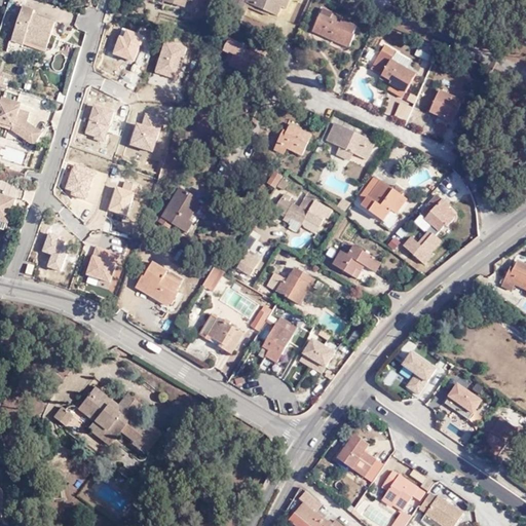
[(161,0),(161,2),(184,8),(185,0),(188,0),(192,1),(192,0),(161,0)]
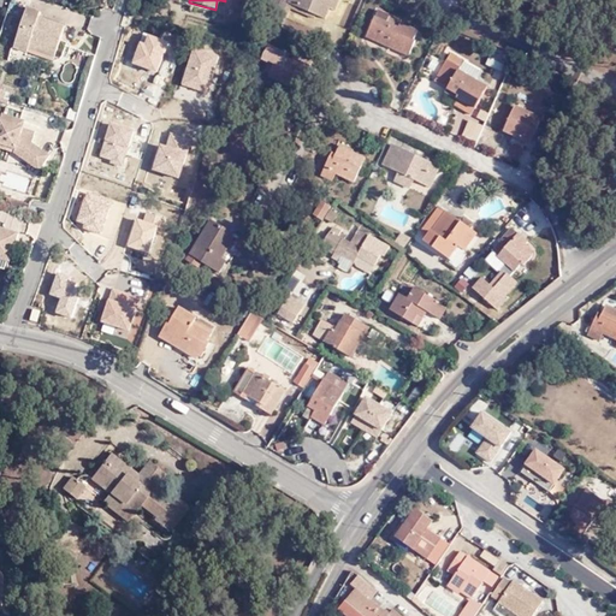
[(265,0),(264,6),(285,15),(290,1),(326,16),(332,1),(337,4),(338,0),(265,0)]
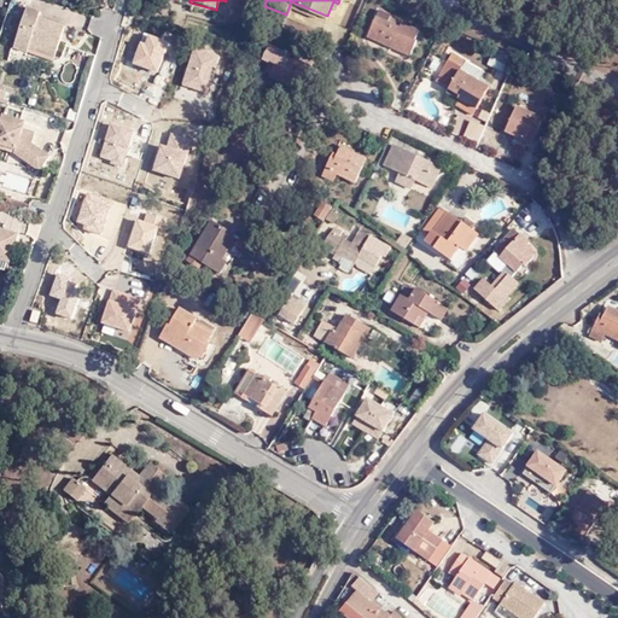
[(31,52),(33,48),(34,44),(45,47),(46,41),(63,46),(69,27),(44,18),(46,12),(31,7),(18,48),(31,52)]
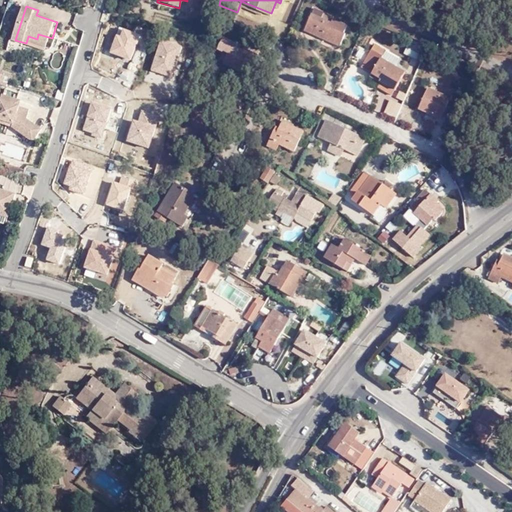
[(314,25),(312,30),(337,41),(343,27),(327,21),(329,16),(309,8),(305,21),(314,25)]
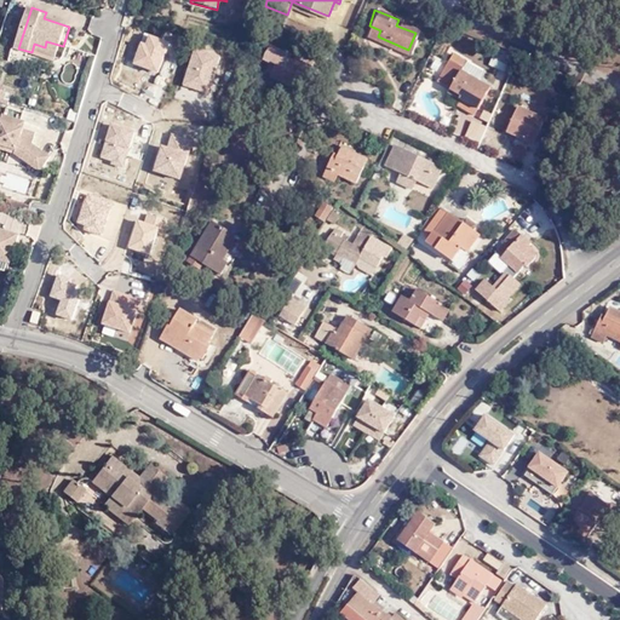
[(366,33),(378,36),(380,30),(369,26),(366,33)]
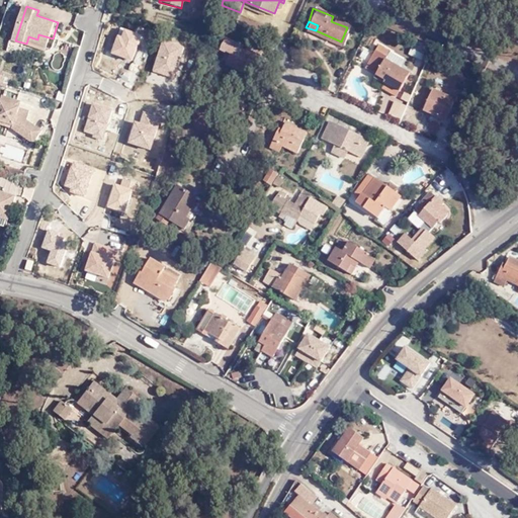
[(28,36),(27,40),(50,48),(53,38),(38,34),(37,39),(28,36)]
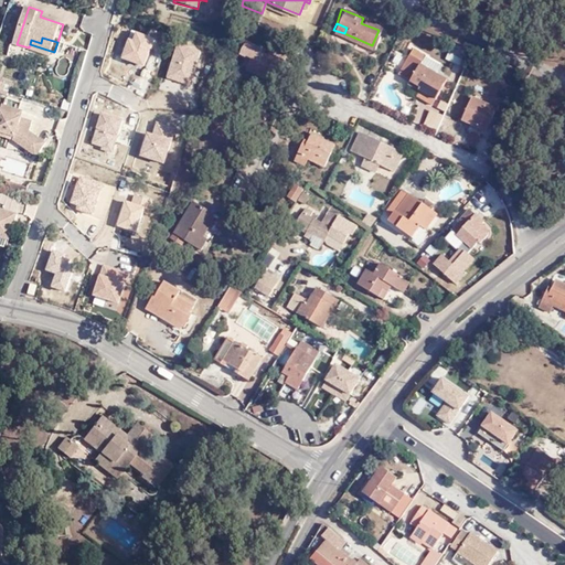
[(259,45),(243,38),(237,50),(248,55),(243,65),(263,76),(274,55),(281,60),(286,51),(270,43),(265,53),(257,49),(259,45)]
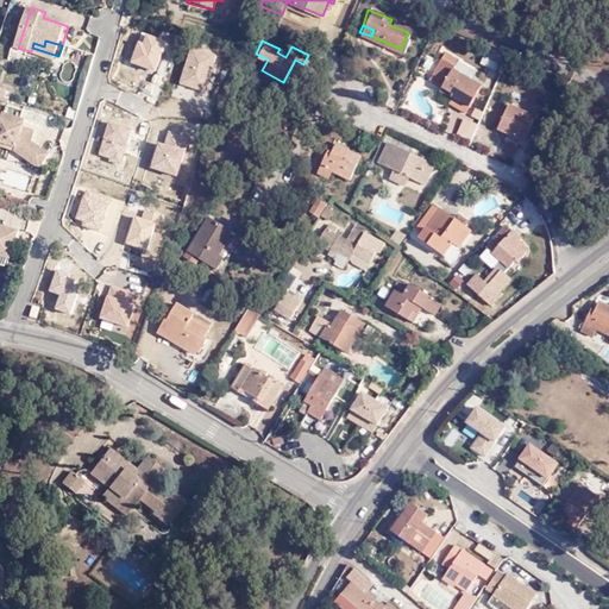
[(482,62),(495,69),(504,54),(490,45),(482,62)]
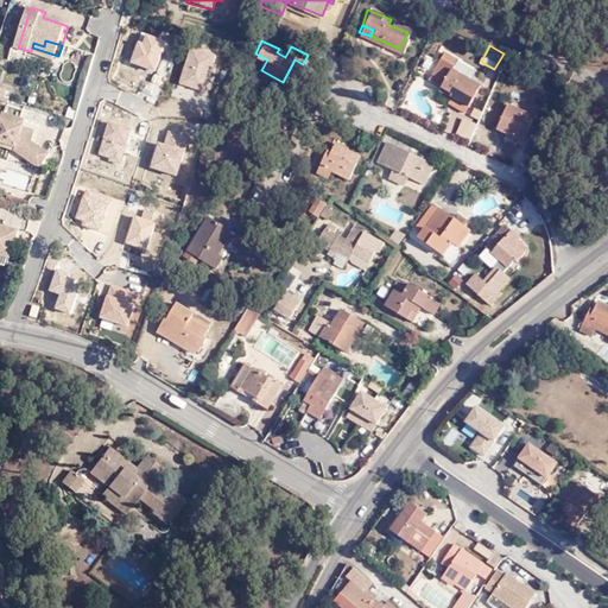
[(482,86),(453,68),(441,87),(454,95),(451,97),(468,108),(482,86)]
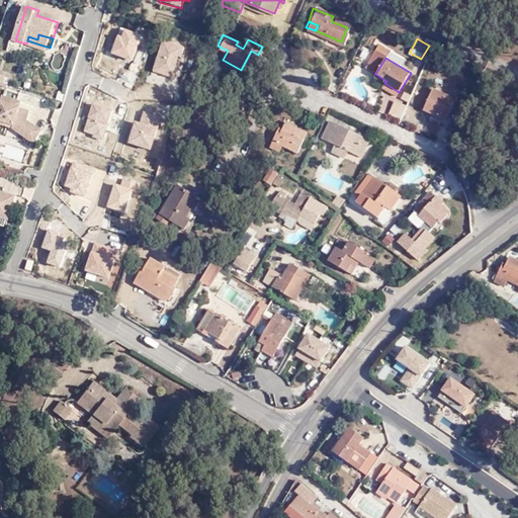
[(503,101),(509,89),(501,85),(495,97),(503,101)]
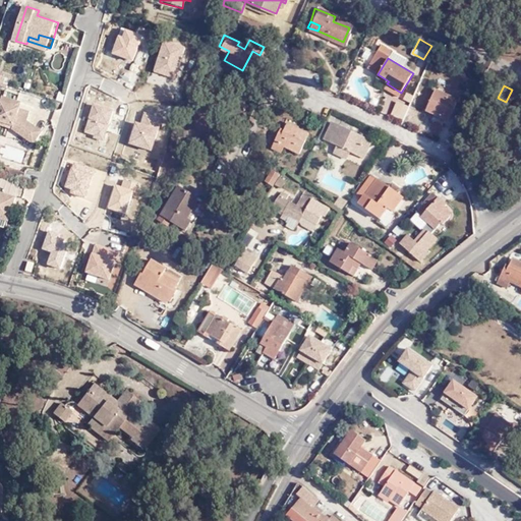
[(459,102),(438,90),(426,108),(448,121),(459,102)]
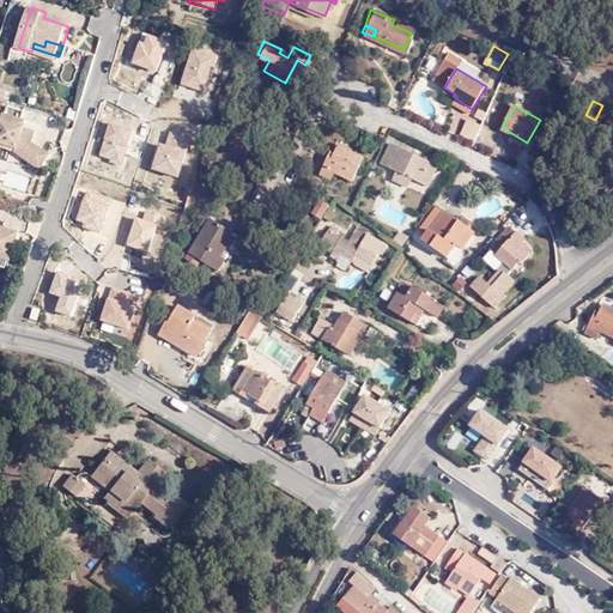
[(607,108),(602,105),(595,120),(600,122),(607,108)]
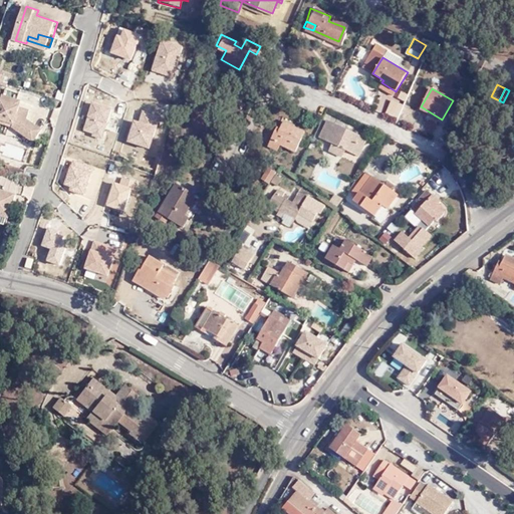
[(12,103),(13,98),(4,95),(3,97),(0,96),(0,118),(15,123),(14,126),(33,142),(42,131),(29,119),(32,109),(21,106),(12,103)]
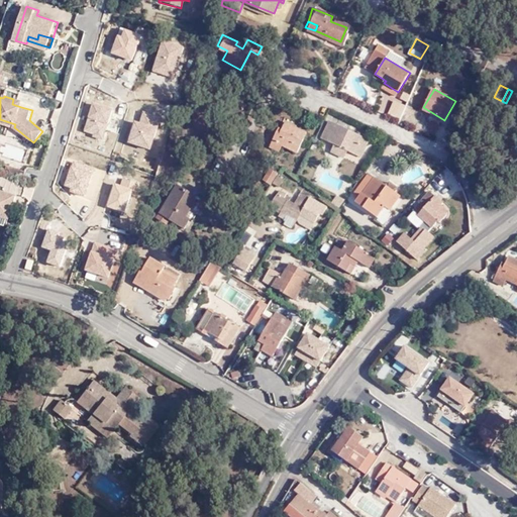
[(452,106),(449,115),(457,118),(460,109),(452,106)]
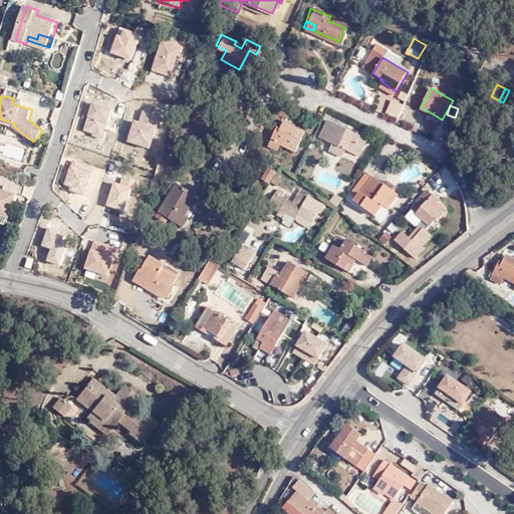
[(0,118),(0,121),(14,126),(15,123),(0,118)]
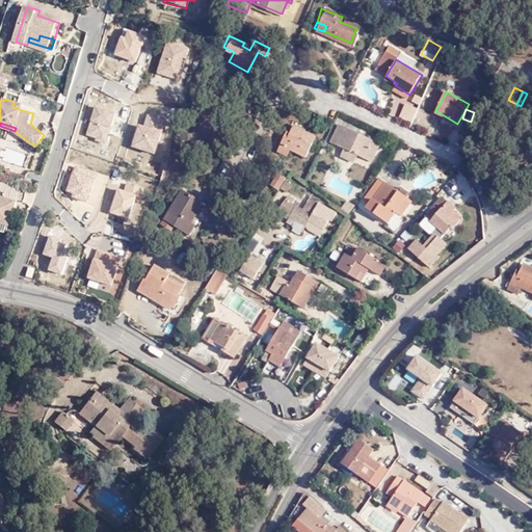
[(291,130),(286,127),(274,148),(285,153),(289,147),(302,154),(313,135),(294,125),(291,130)]
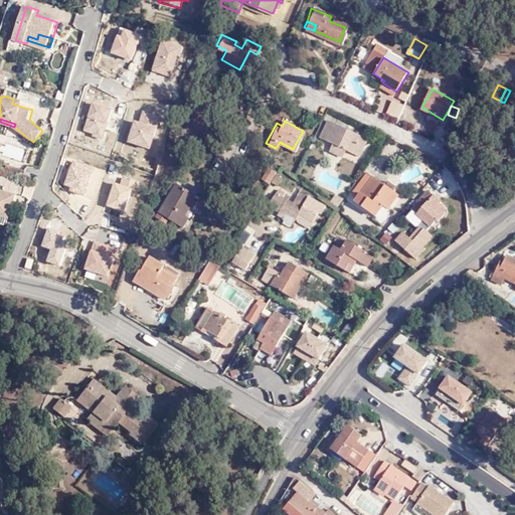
[(367,139),(327,121),(319,137),(335,144),(330,154),(340,159),(345,149),(353,153),(356,148),(362,151),(367,139)]
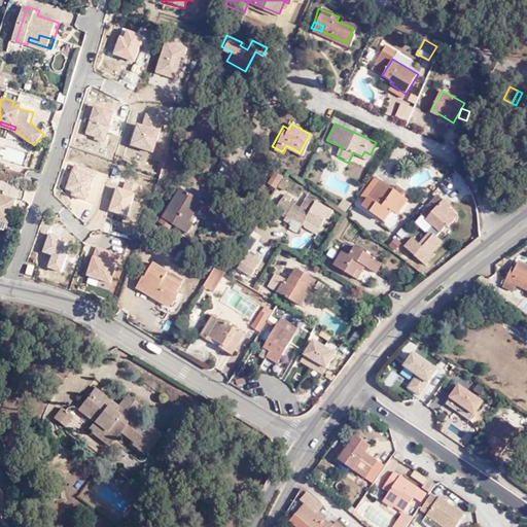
[(24,151),(5,150),(4,160),(23,162),(24,151)]
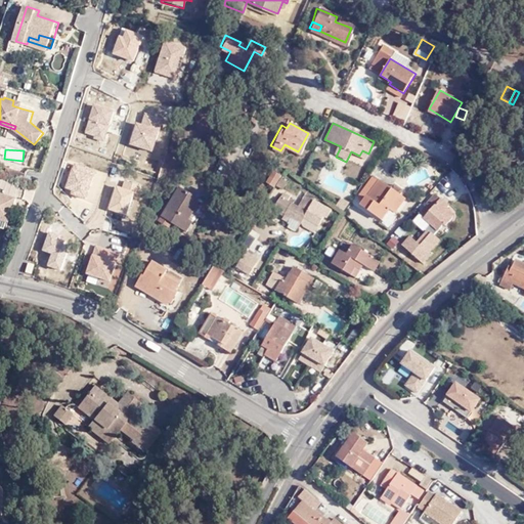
[(23,180),(25,173),(12,169),(10,176),(23,180)]
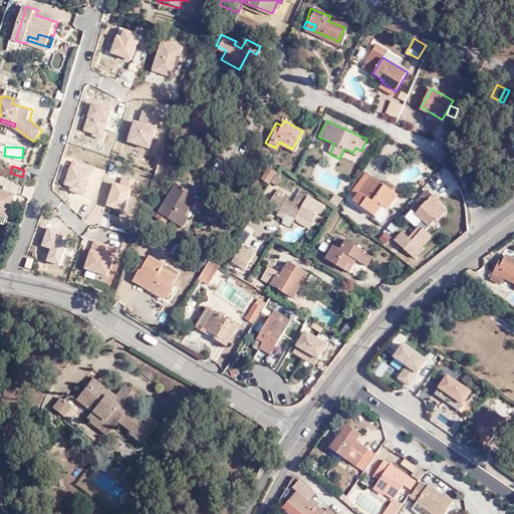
[(261,181),(269,185),(277,173),(269,168),(261,181)]
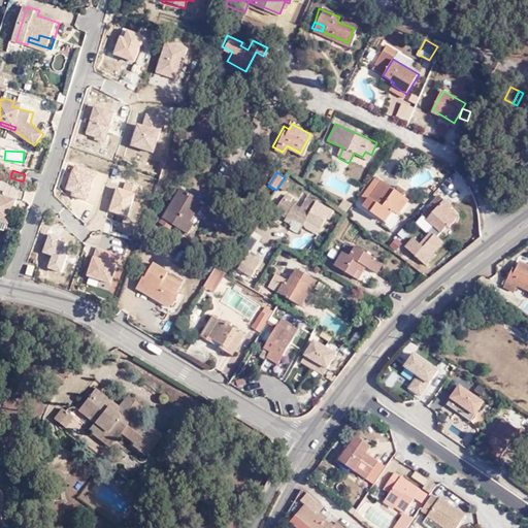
[(406,198),(372,174),(358,195),(366,201),(361,207),(385,224),(393,212),(395,213),(406,198)]
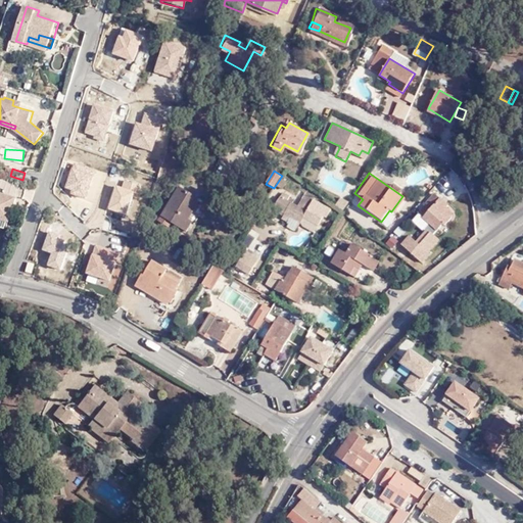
[(205,199),(177,183),(159,212),(184,228),(190,219),(193,220),(205,199)]
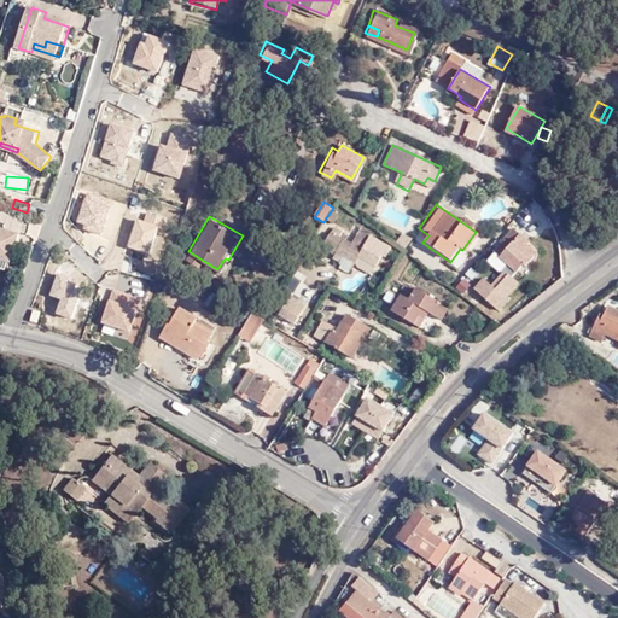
[(359,256),(369,262),(380,242),(371,237),(373,234),(361,228),(353,244),(331,229),(324,243),(331,248),(330,249),(334,251),(332,255),(340,260),(344,254),(355,261),(359,256)]
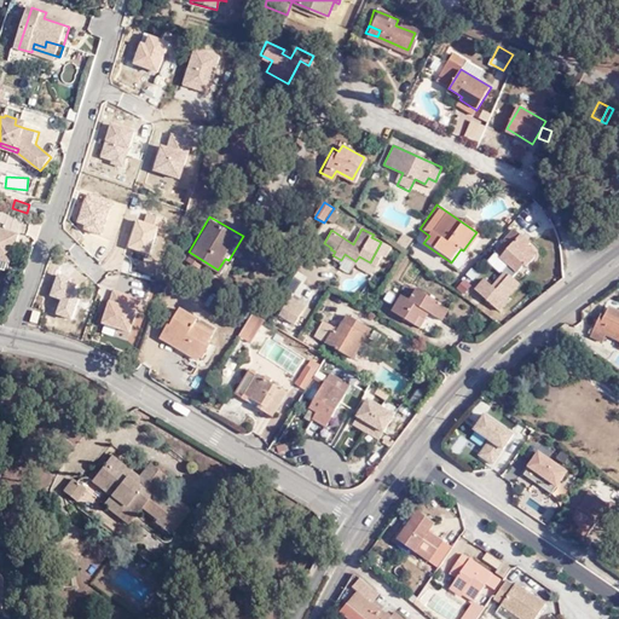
[(513,229),(495,252),(507,262),(499,272),(502,275),(497,281),(489,276),(482,283),(480,282),(473,293),(497,312),(505,300),(504,299),(516,283),(512,277),(521,265),(525,267),(531,259),(532,256),(532,253),(531,250),(525,246),(527,242),(513,229)]
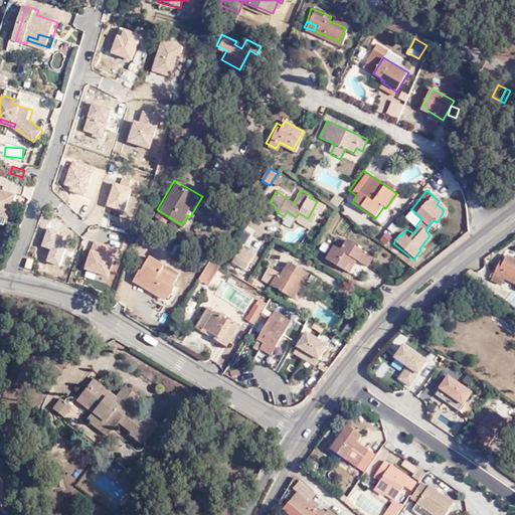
[(0,215),(9,219),(16,197),(0,191),(0,215)]
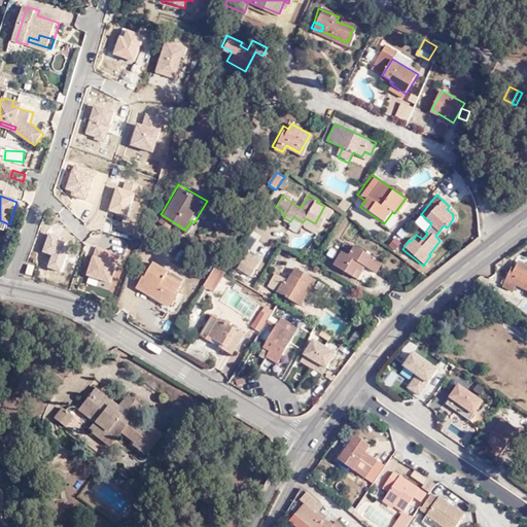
[(324,206),(315,223),(320,226),(326,218),(329,220),(334,212),(324,206)]
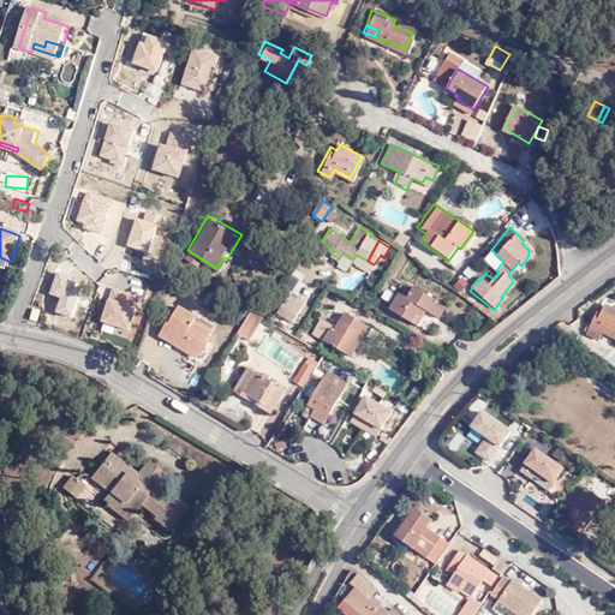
[(473,284),(469,280),(463,287),(469,291),(473,284)]
